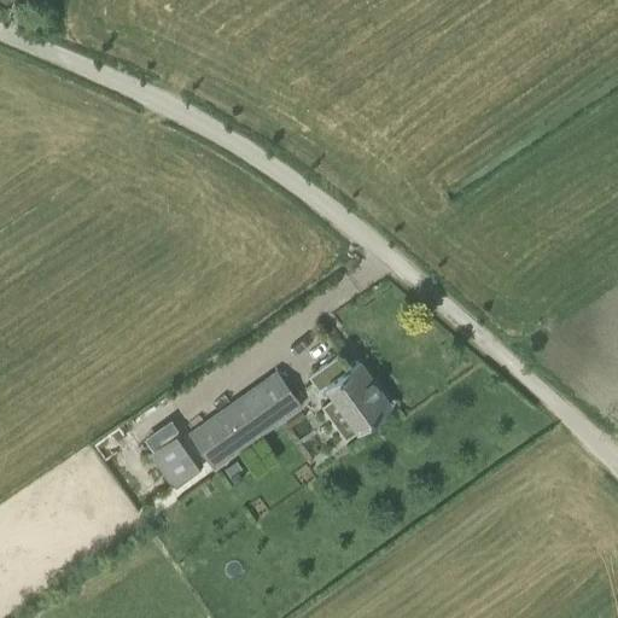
[(326,385),(357,429),(389,407),(356,363),(348,368),(338,355),(308,374),(319,390),(326,385)]
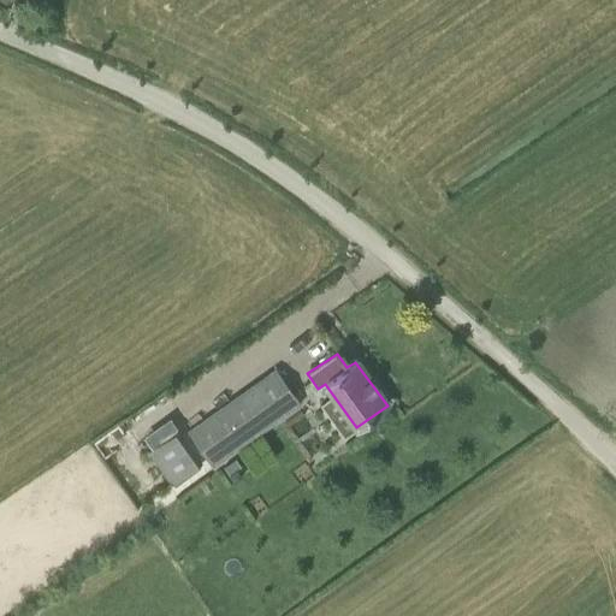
[(276,368),(187,431),(213,467),(302,404),(276,368)]
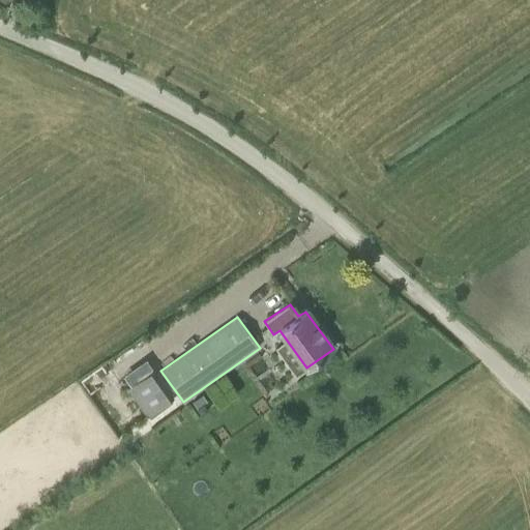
[(127,388),(147,416),(174,398),(154,369),(127,388)]
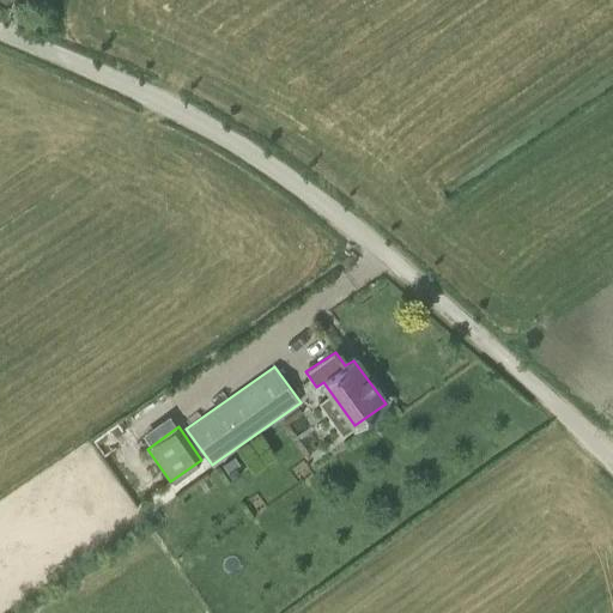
[(229,459),(222,463),(234,480),(241,475),(234,466),(238,463),(232,455),(229,459)]
